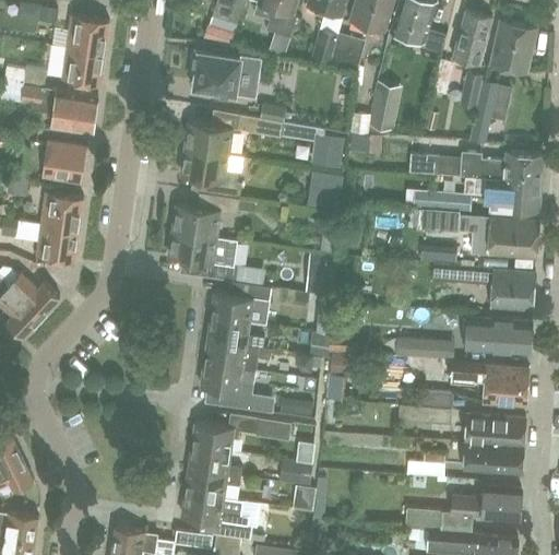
[(218,0),(213,18),(238,25),(246,0),(218,0)]
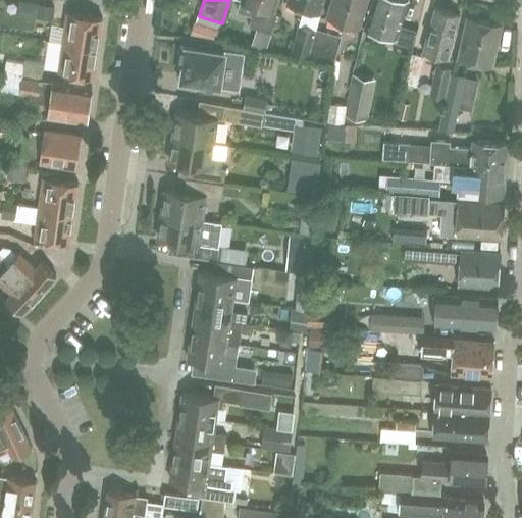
[(249,29),(271,36),(277,13),(273,12),(277,0),(241,0),(241,2),(256,6),(249,29)]
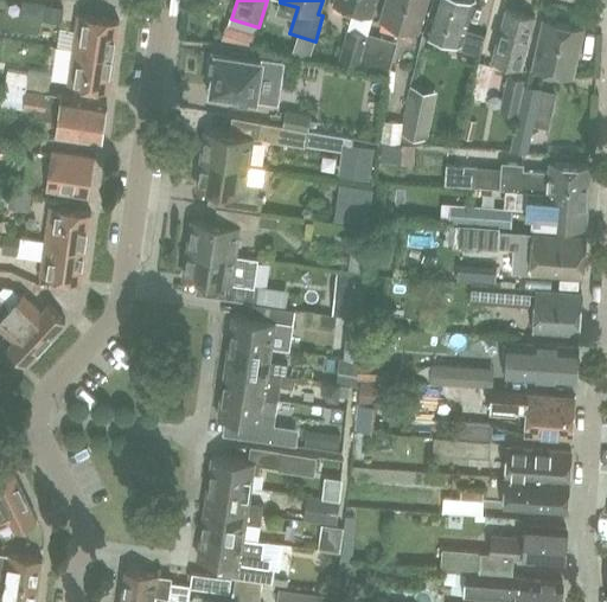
[(370,17),(375,0),(334,0),(333,6),(370,17)]
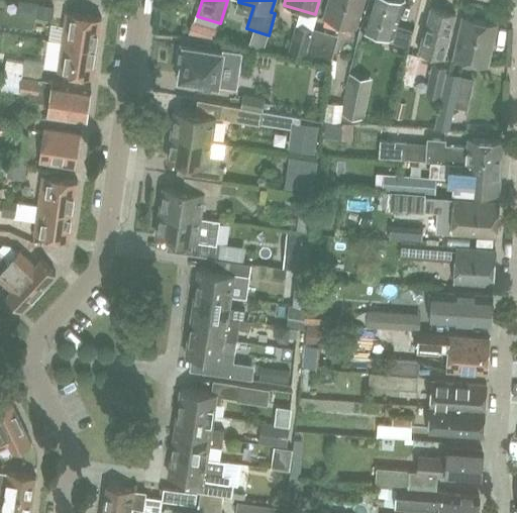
[(355,29),(364,0),(327,0),(321,18),(355,29)]
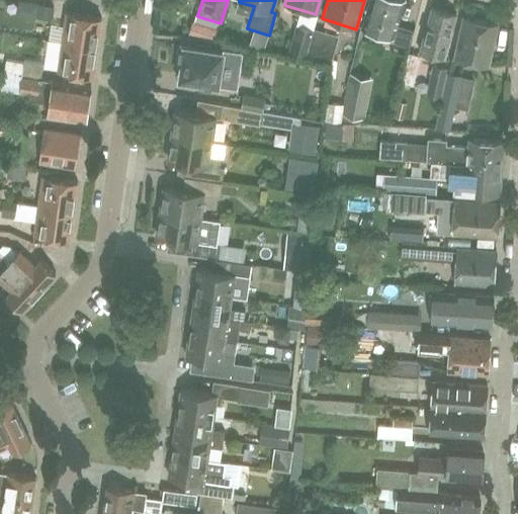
[(394,38),(405,2),(399,0),(370,0),(362,28),(394,38)]
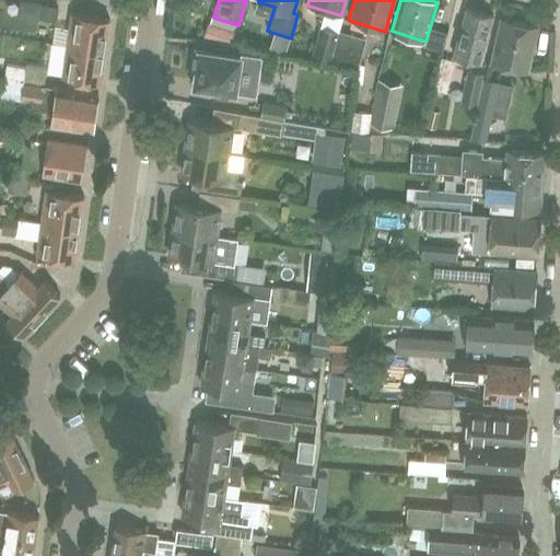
[(479,62),(492,15),(465,9),(453,56),(479,62)]
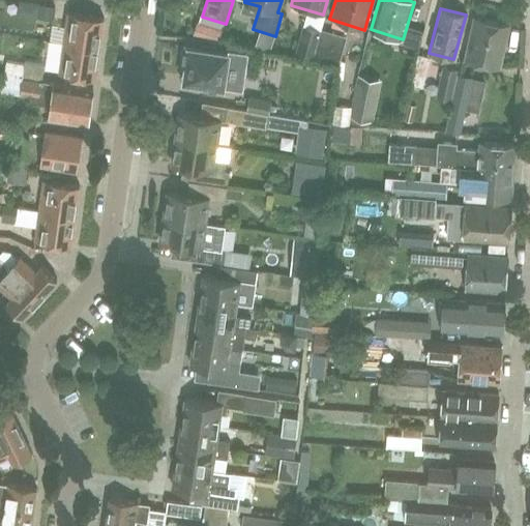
[(69,15),(64,46),(99,51),(105,20),(69,15)]
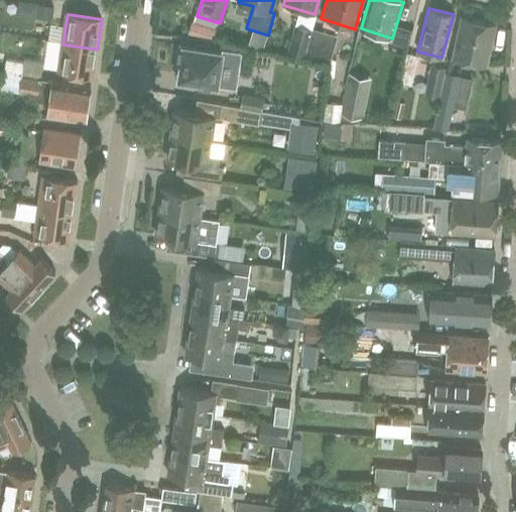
[(486,68),(496,26),(463,19),(453,59),(486,68)]
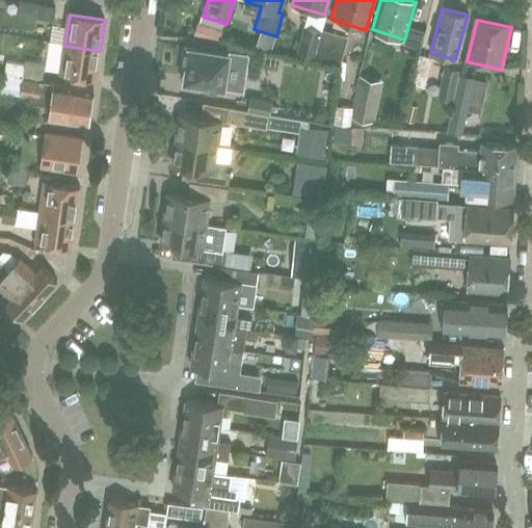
[(307,28),(298,56),(315,60),(322,33),(307,28)]
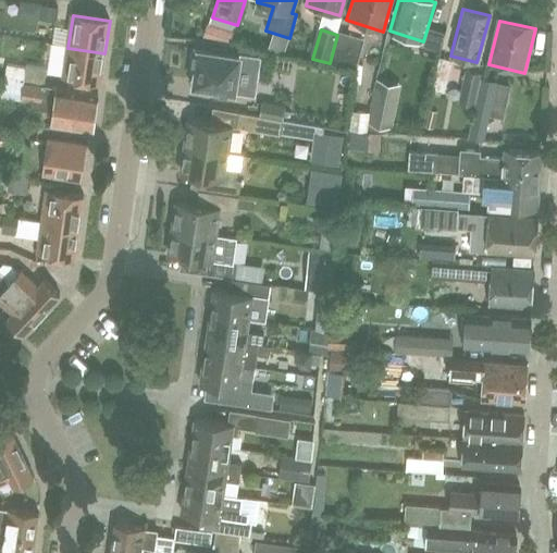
[(337,35),(330,63),(357,71),(364,41),(337,34),(337,35)]
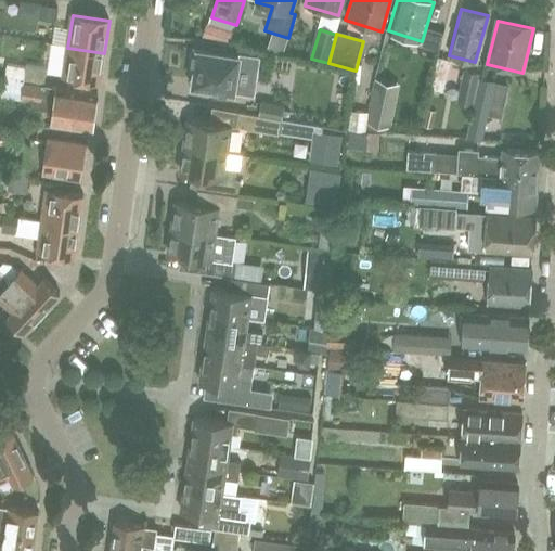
[(100,85),(104,53),(67,48),(63,79),(100,85)]
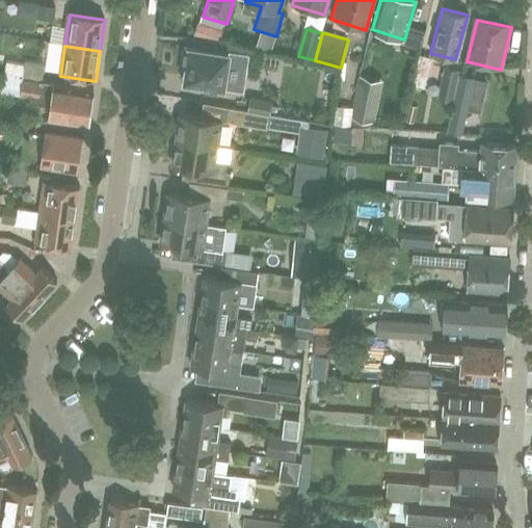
[(240,73),(242,59),(230,57),(230,54),(190,49),(189,52),(185,51),(184,62),(187,63),(185,82),(209,86),(208,91),(219,93),(220,88),(224,88),(228,71),(240,73)]
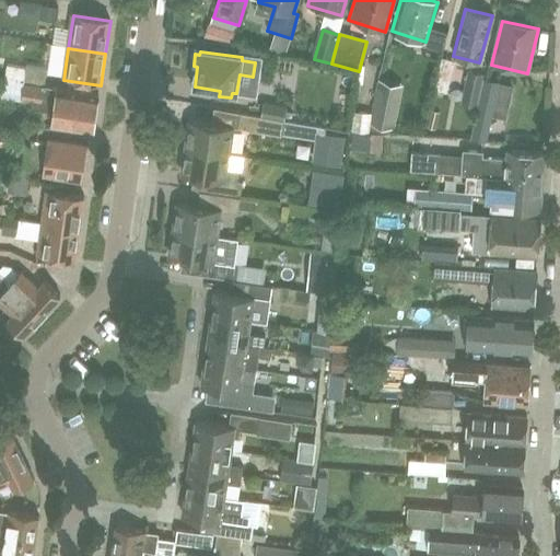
[(434,90),(447,93),(455,61),(442,58),(434,90)]
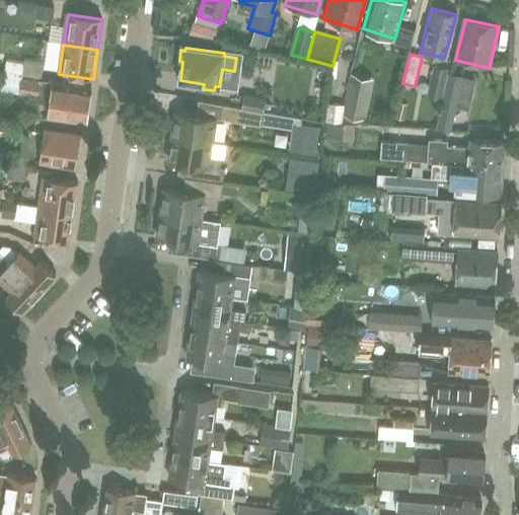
[(446,68),(433,65),(427,94),(439,97),(446,68)]
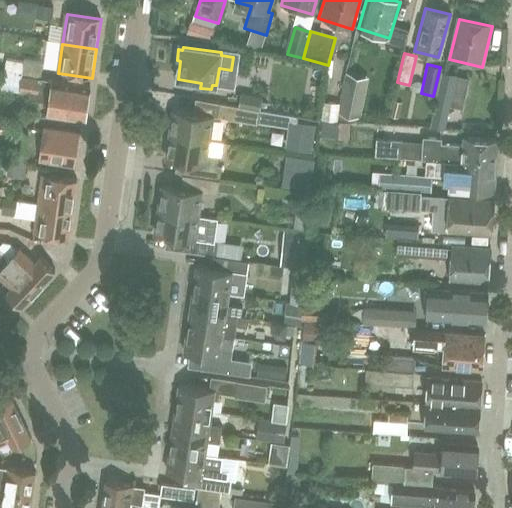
[(19,95),(30,97),(29,102),(37,103),(37,102),(50,104),(48,116),(86,122),(91,88),(53,83),(53,81),(22,77),(0,73),(0,91),(19,94),(19,95)]
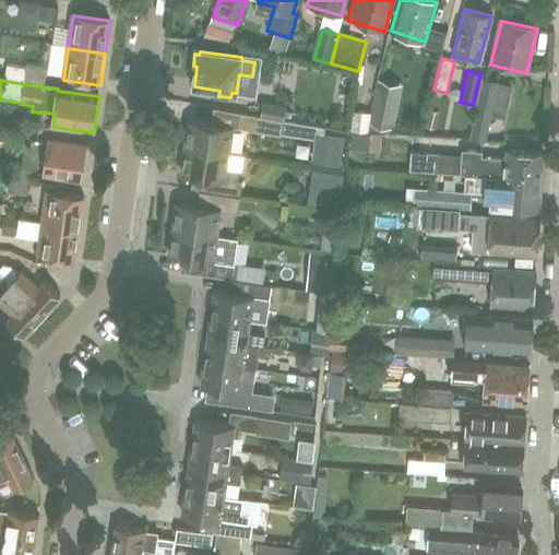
[(470,141),(485,142),(490,118),(498,83),(483,80),(470,141)]
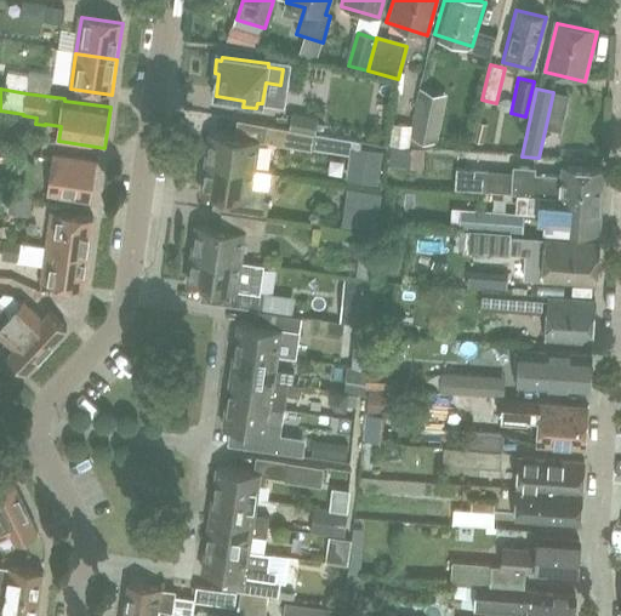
[(419,91),(409,140),(438,146),(448,96),(419,91)]
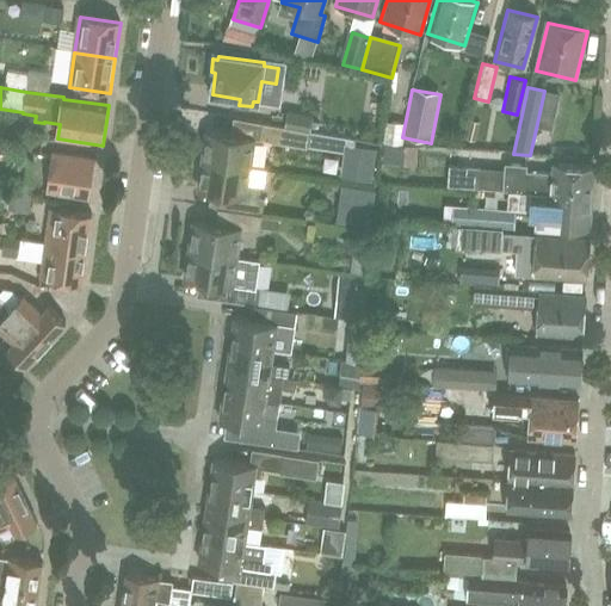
[(310,116),(287,112),(284,127),(308,130),(310,116)]
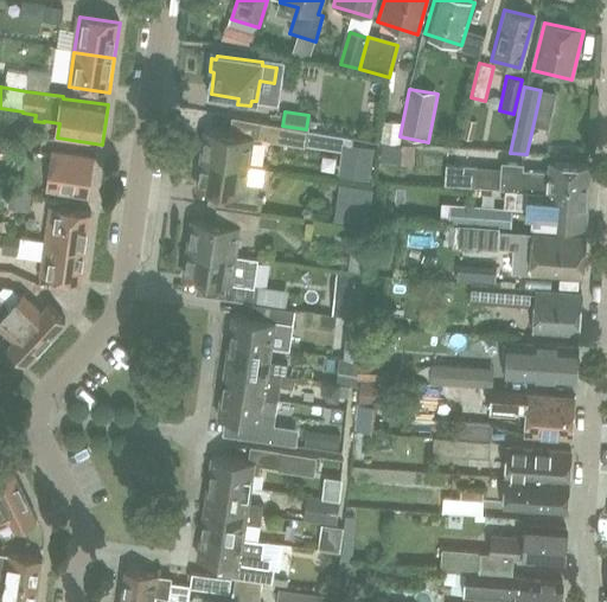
[(257,142),(306,151),(308,134),(261,125),(257,142)]
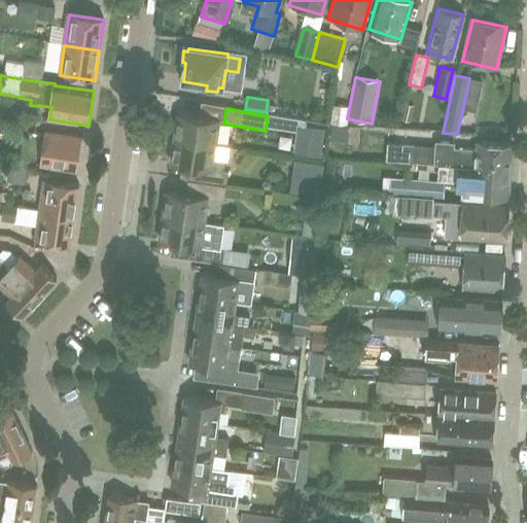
[(175,137),(175,141),(216,147),(219,123),(178,116),(177,127),(175,129),(174,135),(175,137)]
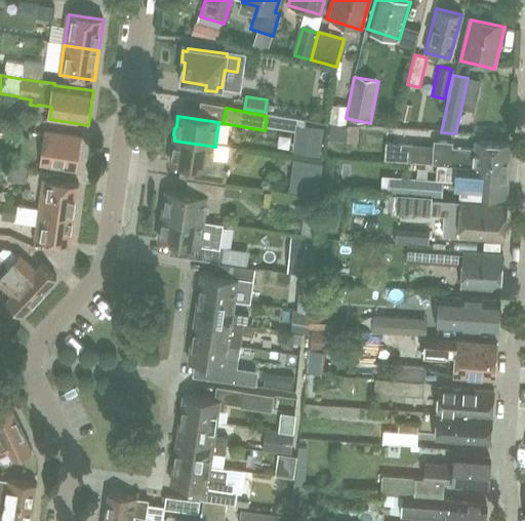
[(0,119),(0,133),(22,136),(24,123),(0,119)]
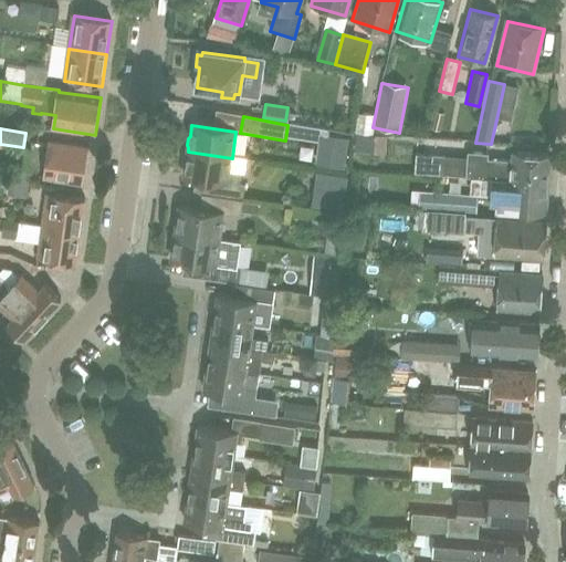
[(378,133),(378,151),(396,152),(396,134),(378,133)]
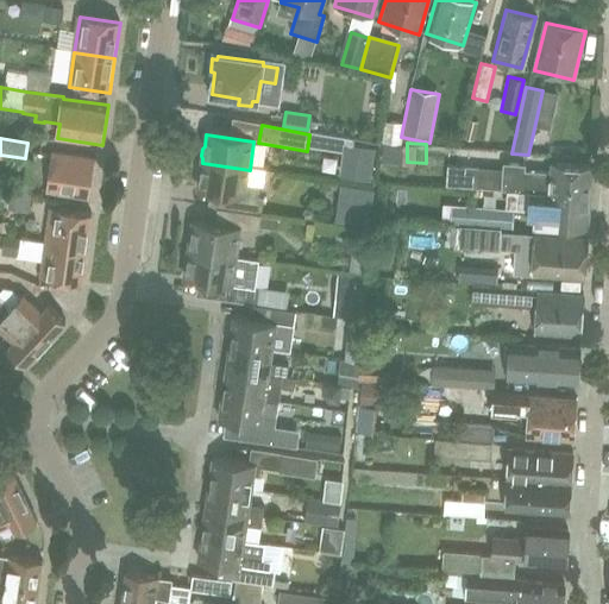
[(89,200),(95,161),(52,155),(48,194),(89,200)]
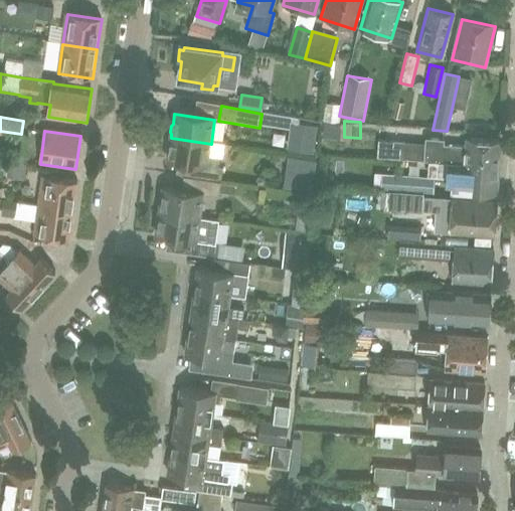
[(198,166),(196,180),(221,184),(223,170),(218,169),(219,159),(209,158),(211,144),(171,138),(170,143),(168,144),(167,149),(169,152),(167,162),(198,166)]
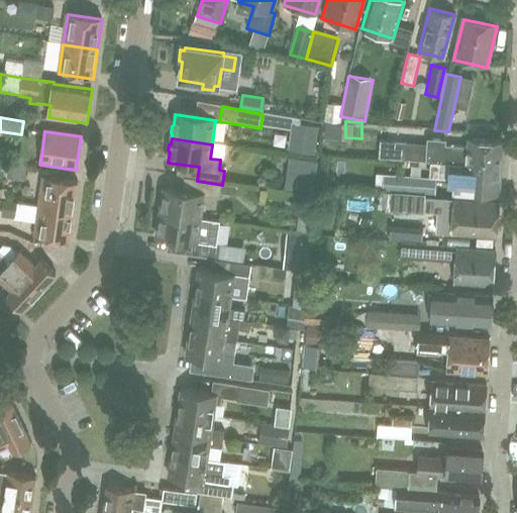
[(427,163),(435,164),(502,169),(503,142),(469,140),(469,148),(446,146),(447,141),(428,140),(427,163)]
